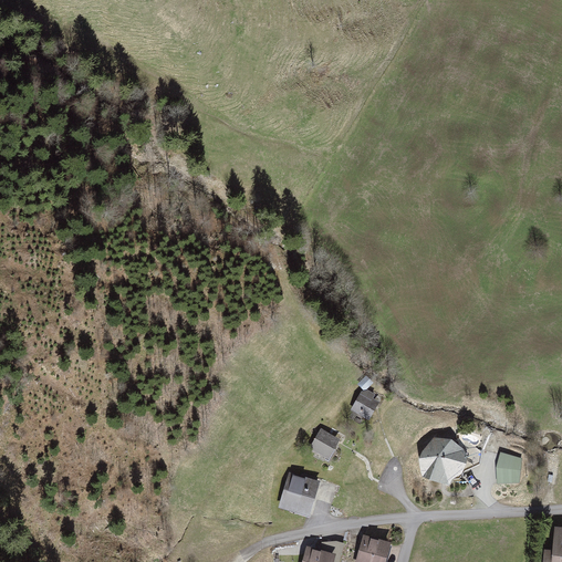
[(380,397),(358,387),(351,405),(371,414),(380,397)]
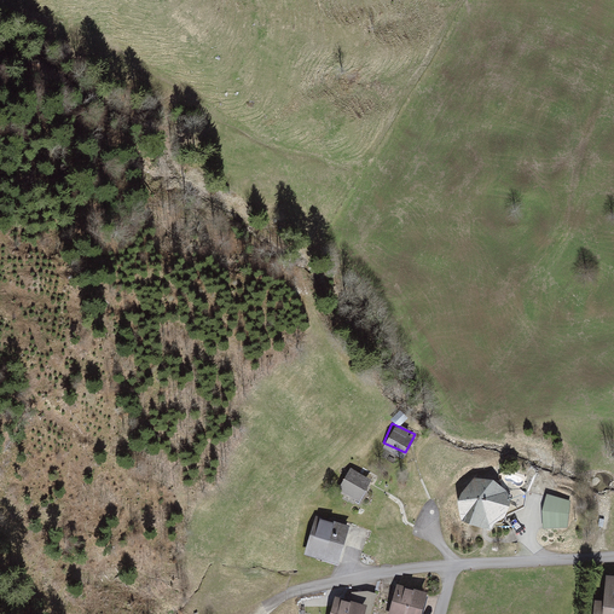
[(374,476),(351,467),(341,487),(364,497),(374,476)]
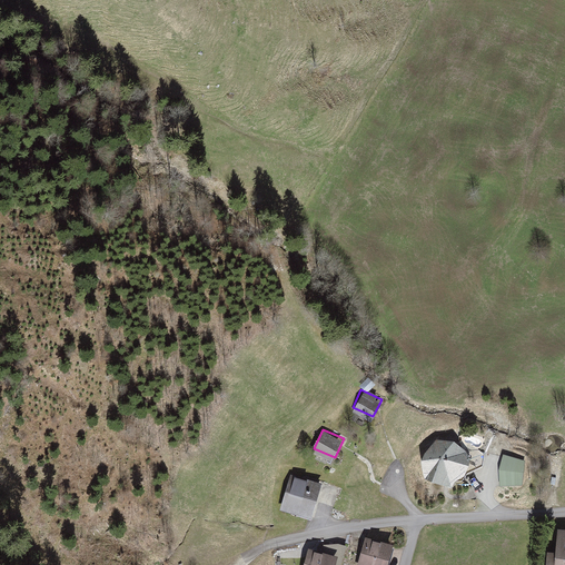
[(447,437),(432,442),(420,456),(424,478),(440,485),(457,484),(472,468),(469,452),(462,442),(447,437)]
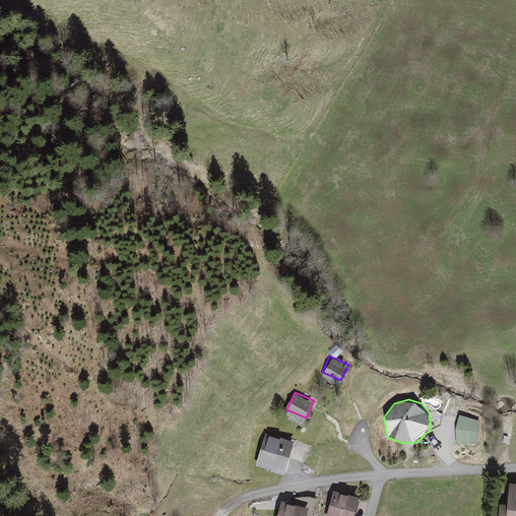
[(453,414),(453,440),(475,440),(475,414),(453,414)]
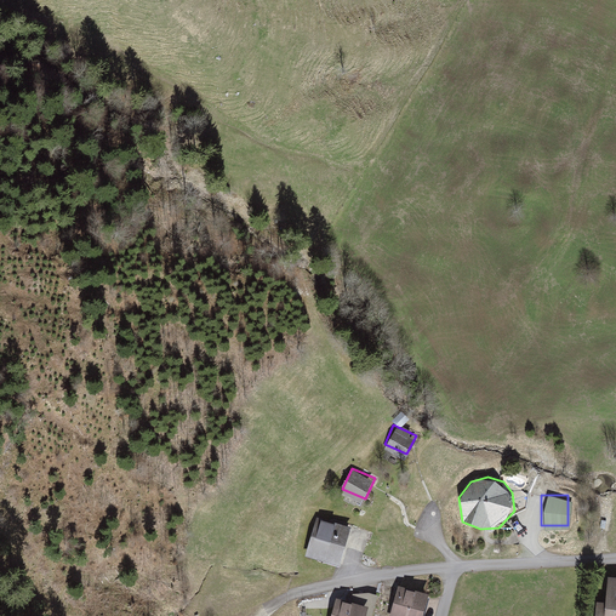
[(351,534),(315,522),(306,549),(342,562),(351,534)]
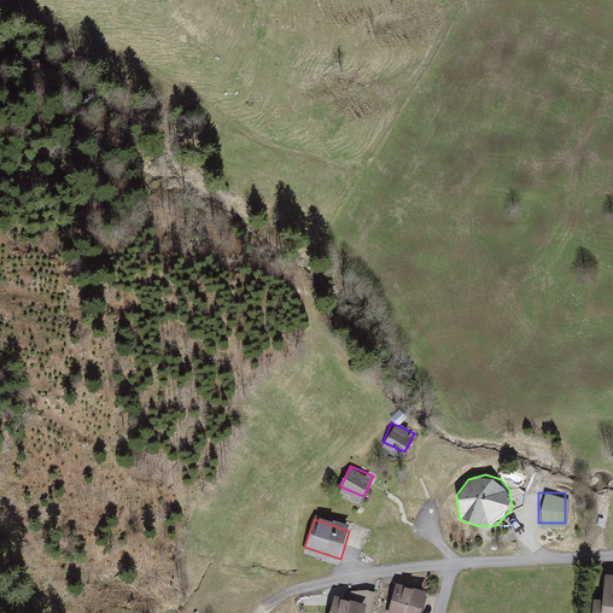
[(612,612),(612,574),(606,574),(599,612),(612,612)]
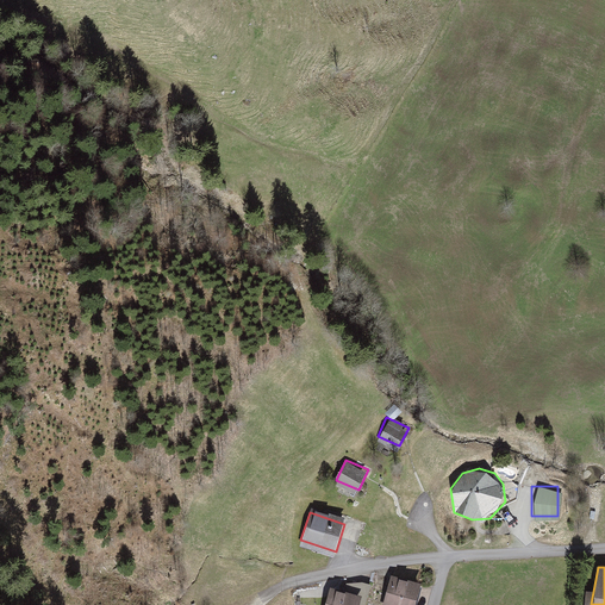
[(413,604),(420,584),(392,575),(382,604),(413,604)]
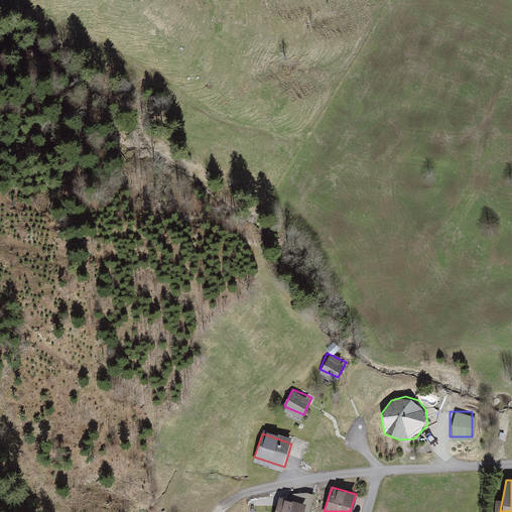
[(302,511),(305,504),(279,497),(274,511),(302,511)]
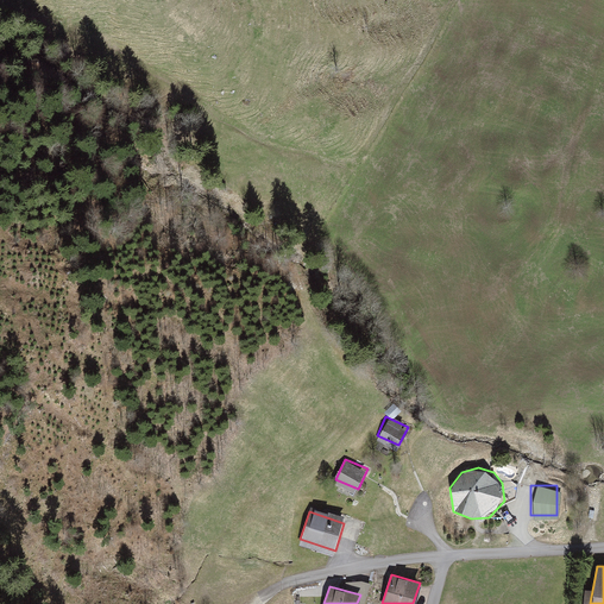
All buildings are outlined.
